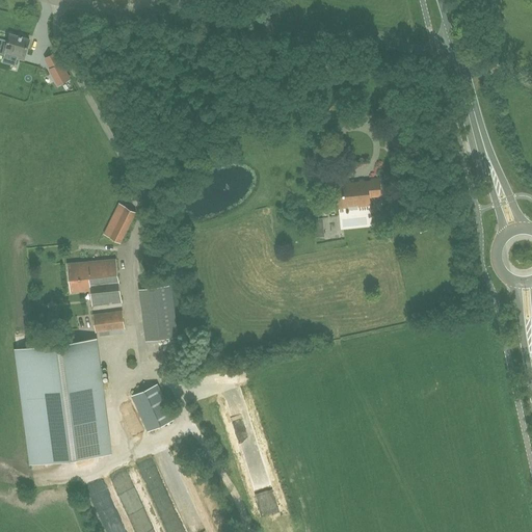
[(29,38),(10,33),(5,52),(17,55),(17,57),(23,59),(29,38)]
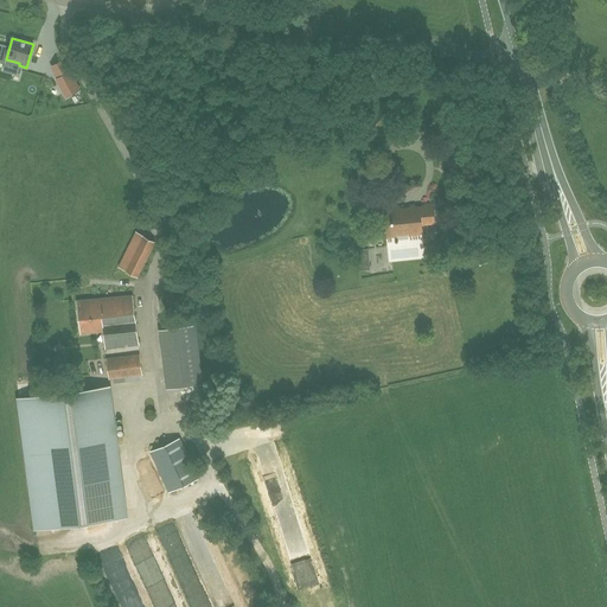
[(65,97),(80,90),(70,71),(63,59),(51,66),(58,78),(56,78),(65,97)]
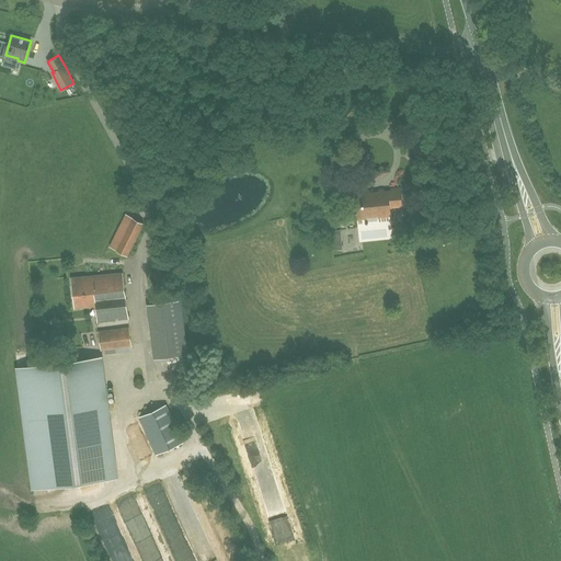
[(352,192),(355,218),(390,215),(389,206),(402,204),(400,187),(352,192)]
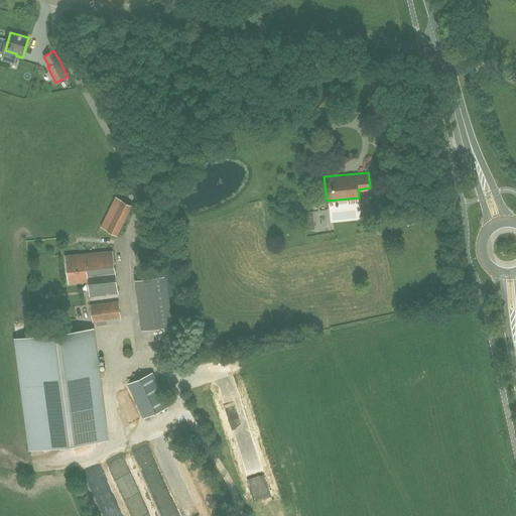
[(101,228),(117,236),(132,206),(116,198),(101,228)]
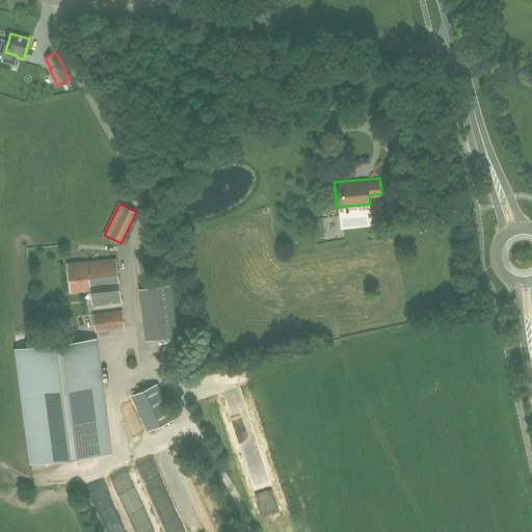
[(324,237),(323,218),(313,219),(314,238),(324,237)]
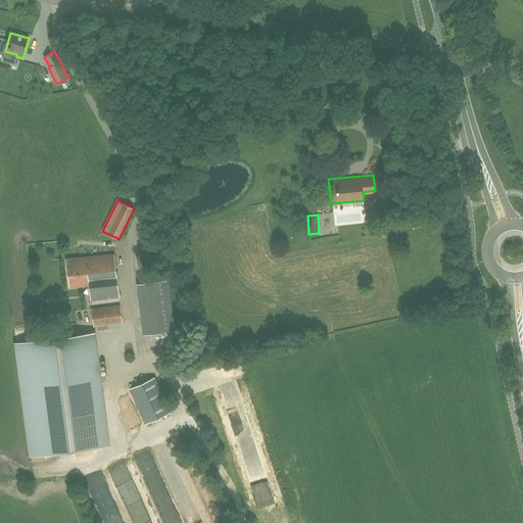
[(66,259),(69,288),(90,286),(91,301),(119,298),(113,254),(66,259)]
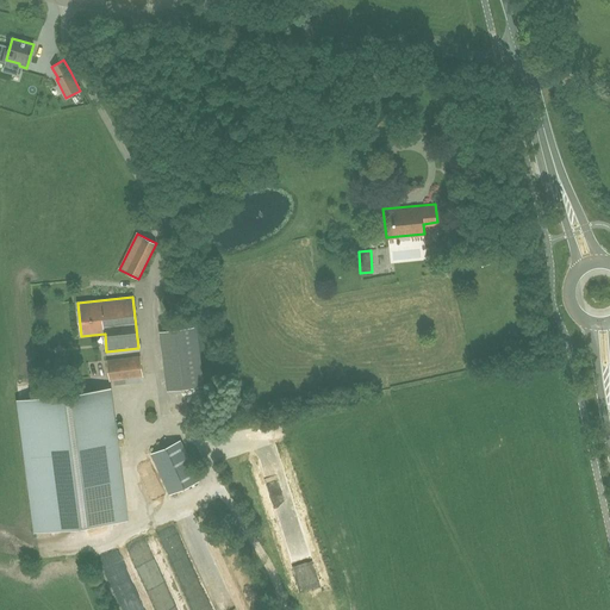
[(192,324),(156,329),(163,386),(199,383),(192,324)]
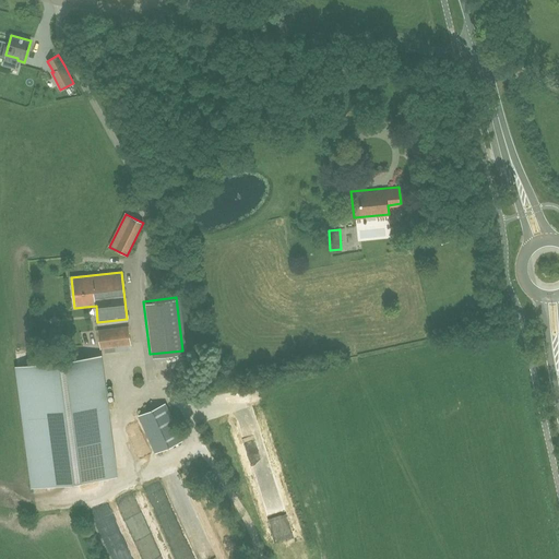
[(98,332),(100,348),(104,348),(105,354),(131,349),(129,328),(98,332)]
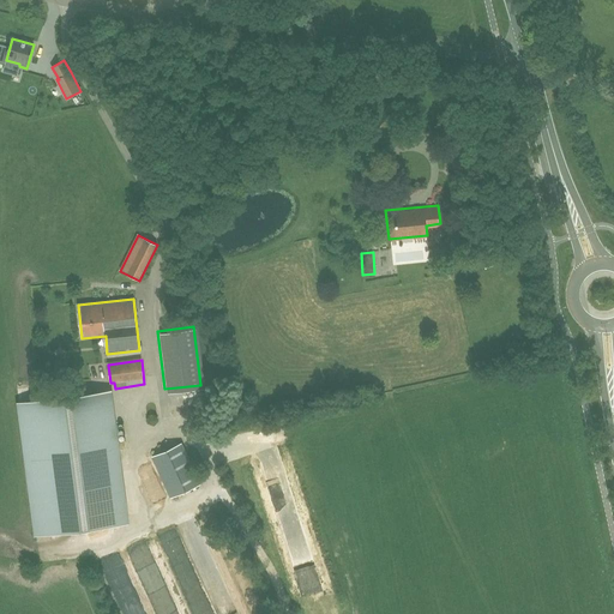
[(36,534),(116,523),(100,393),(18,403),(36,534)]
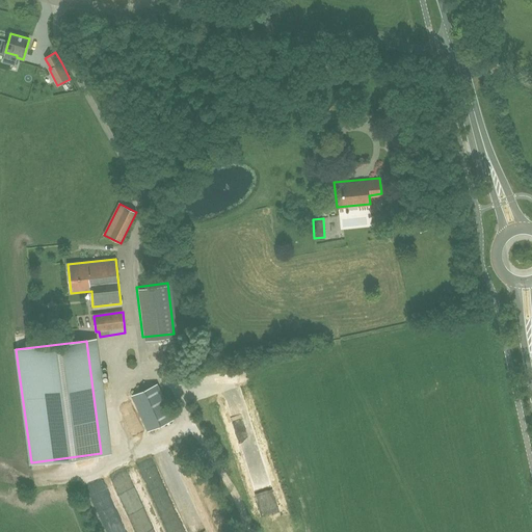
[(157,384),(132,396),(149,431),(174,420),(157,384)]
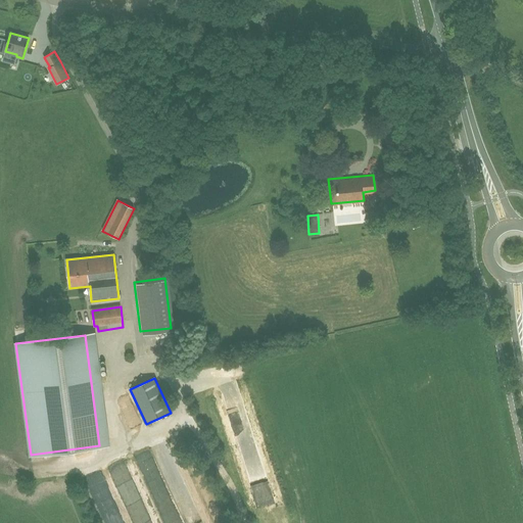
[(144,470),(156,466),(151,446),(138,450),(144,470)]
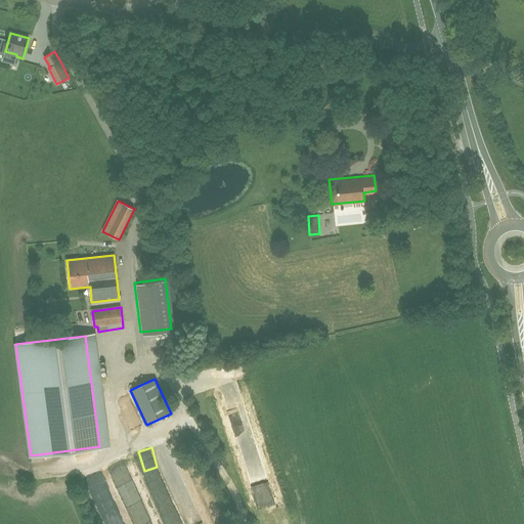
[(135,456),(126,460),(133,477),(141,474),(135,456)]
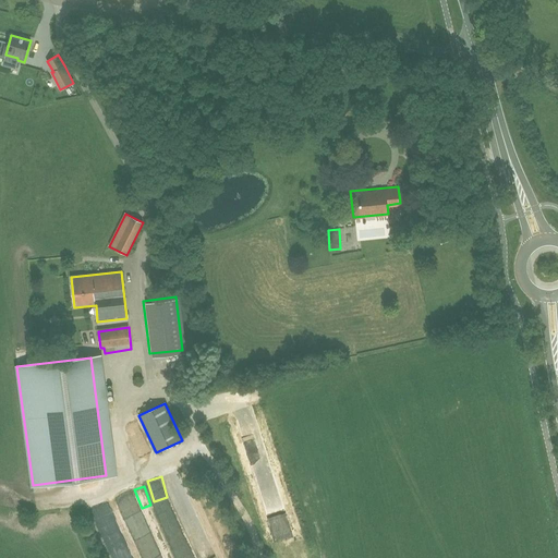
[(179,522),(164,524),(165,533),(181,531),(179,522)]
